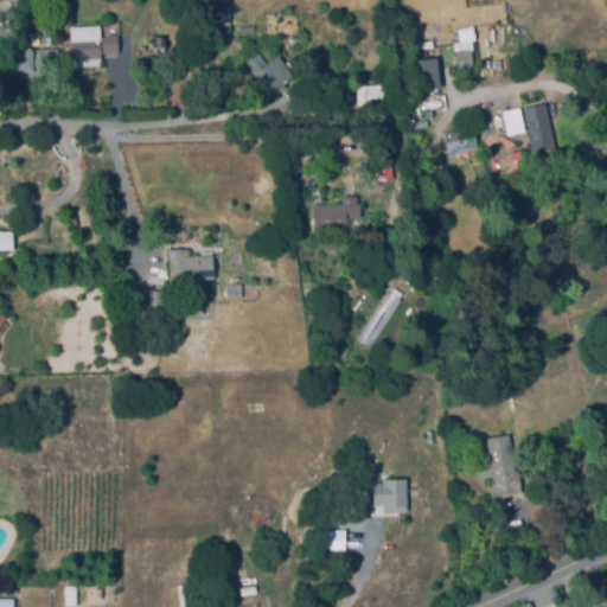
[(11,18),(8,0),(21,0),(24,17),(11,18)]
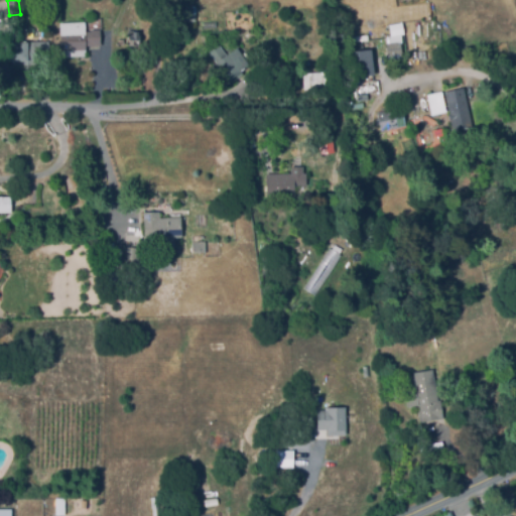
[(187,20),(185,5),(196,4),(197,19),(187,20)]
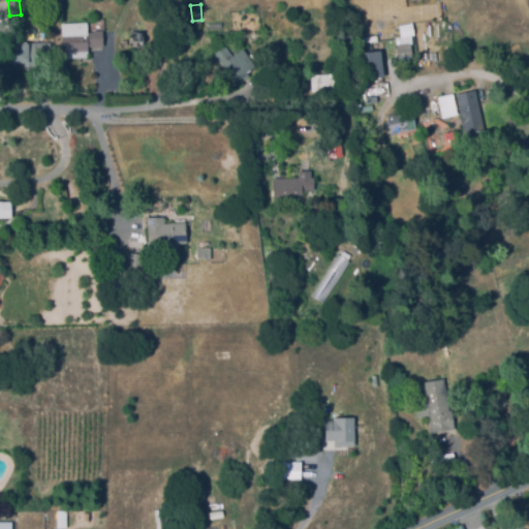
[(64,57),(62,23),(88,22),(89,32),(93,32),(93,31),(102,30),(103,44),(88,44),(88,56),(64,57)]
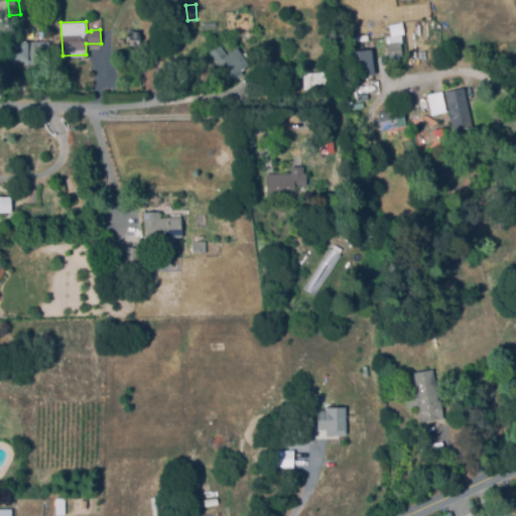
[(49,66),(26,65),(26,61),(6,60),(6,41),(49,41),(49,66)]
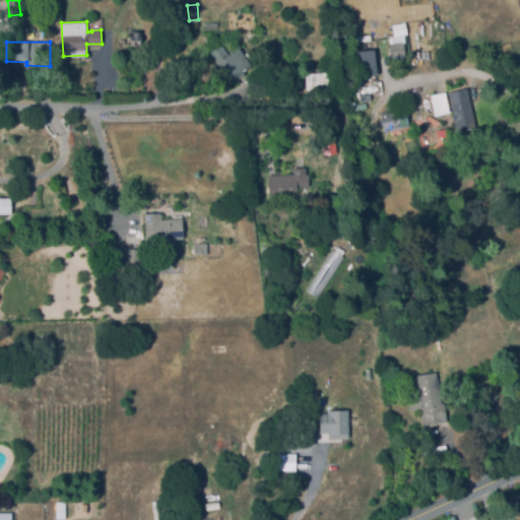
[(231,80),(211,53),(221,45),(229,55),(239,48),(251,65),(231,80)]
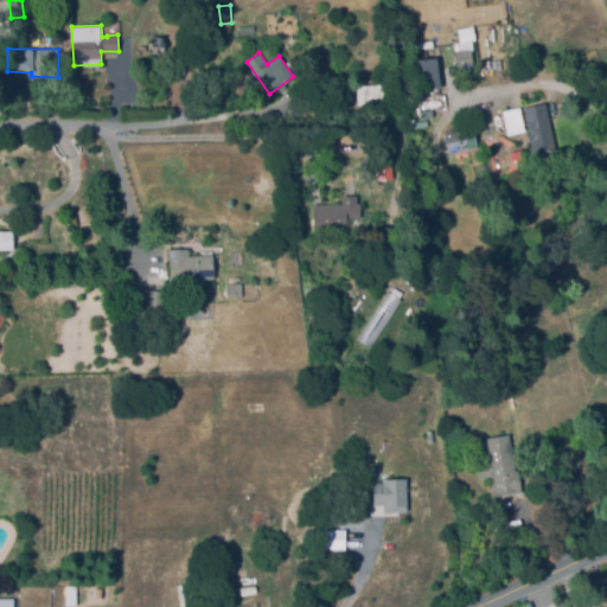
[(449,56),(465,55),(466,66),(451,69),(449,56)]
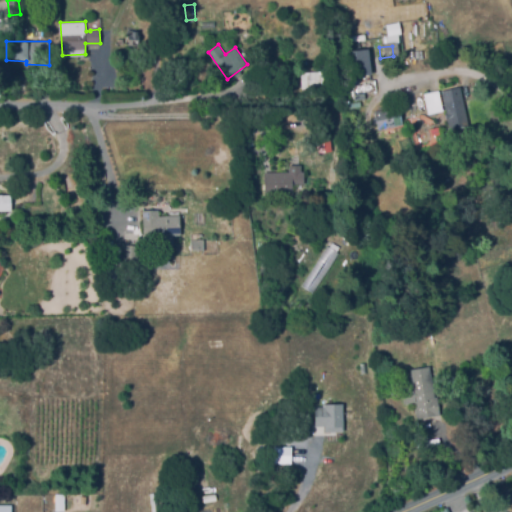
[(360,54),(365,79),(340,84),(336,58),(360,54)]
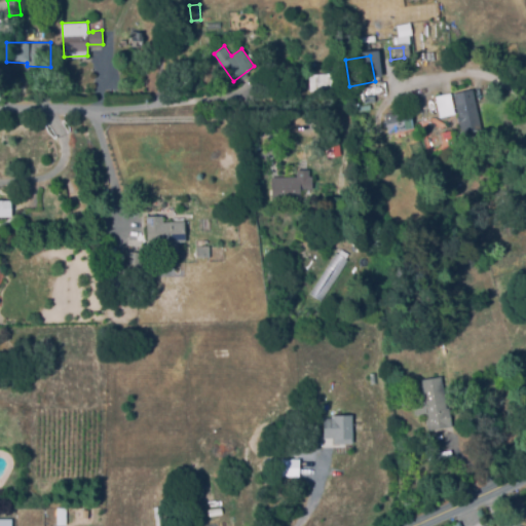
[(311,92),(309,74),(337,71),(338,90),(311,92)]
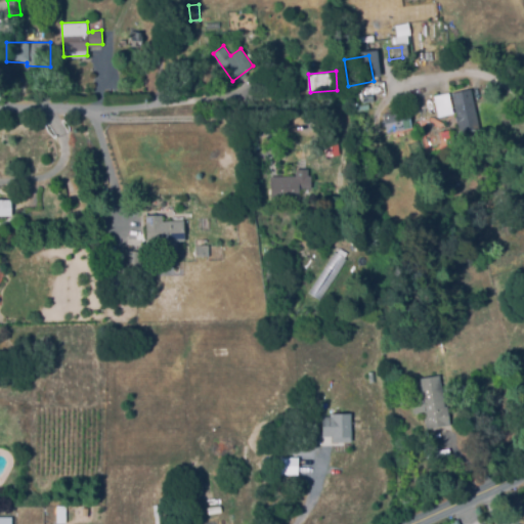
[(461,127),(454,92),(472,89),(477,124),(461,127)]
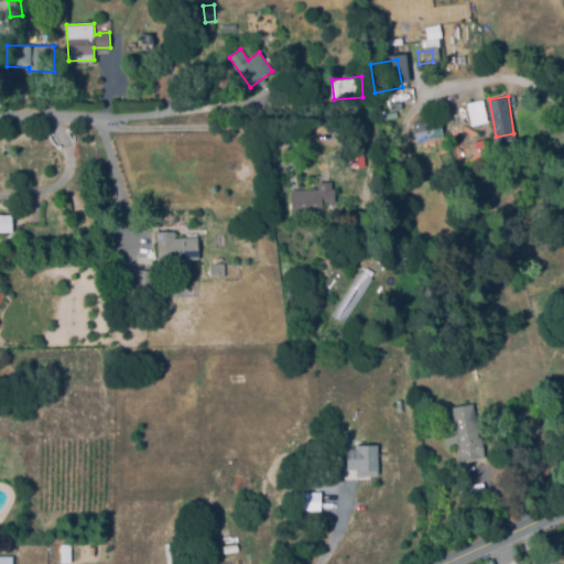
[(474,123),(469,104),(484,100),(488,120),(474,123)]
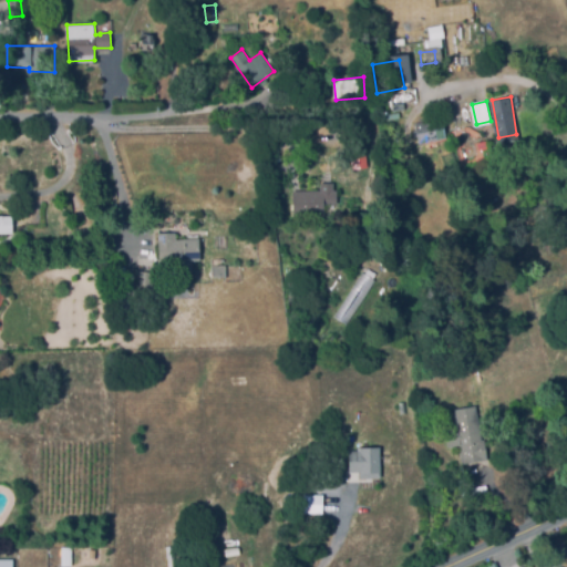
[(463,121),(460,105),(467,104),(471,119),(463,121)]
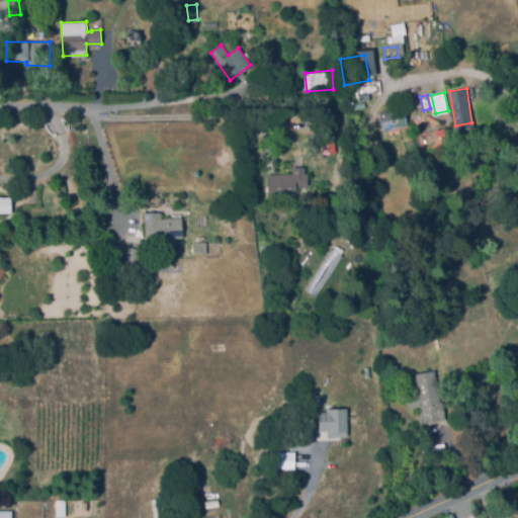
[(382,130),(379,112),(404,107),(407,125),(382,130)]
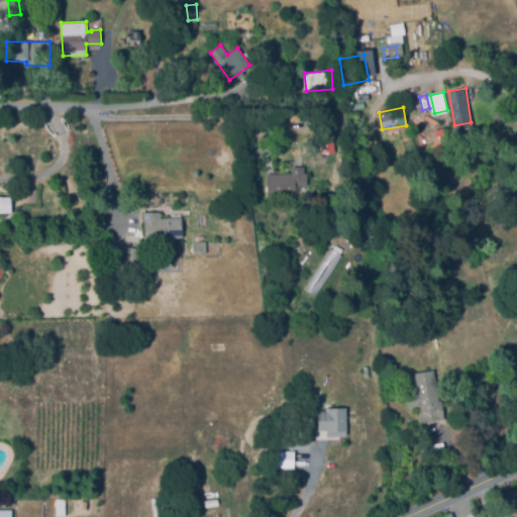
[(271,198),(270,175),(307,173),(308,184),(295,185),(296,197),(271,198)]
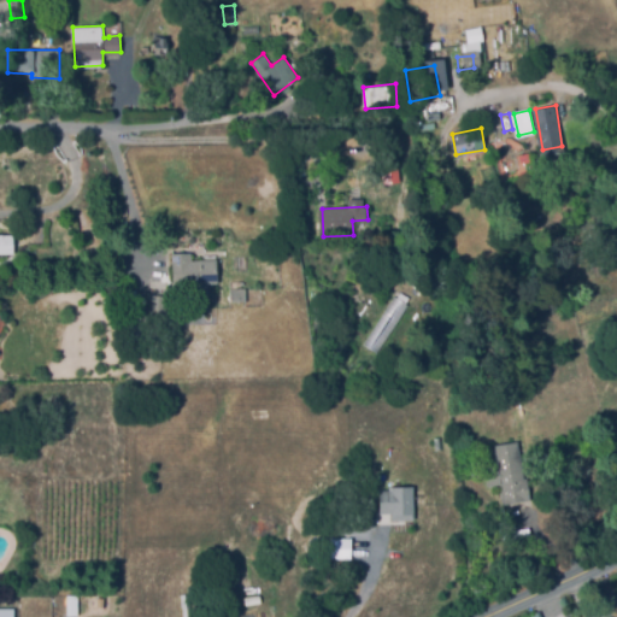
[(0,229),(18,229),(19,248),(0,248),(0,229)]
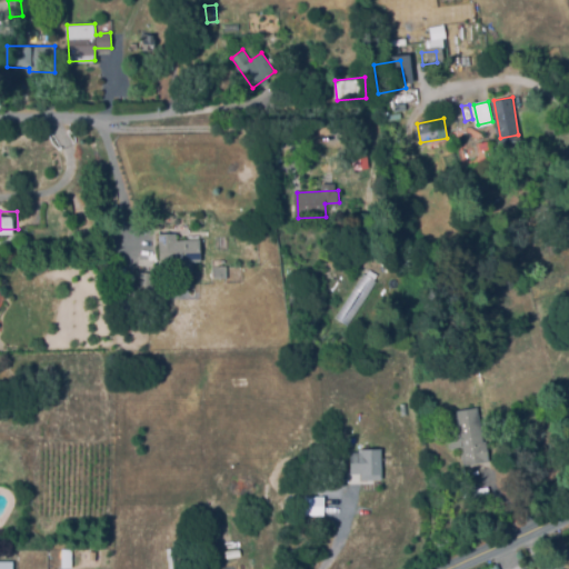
[(173,271),(173,260),(161,260),(160,232),(177,232),(177,239),(200,240),(201,260),(193,260),(193,271),(173,271)]
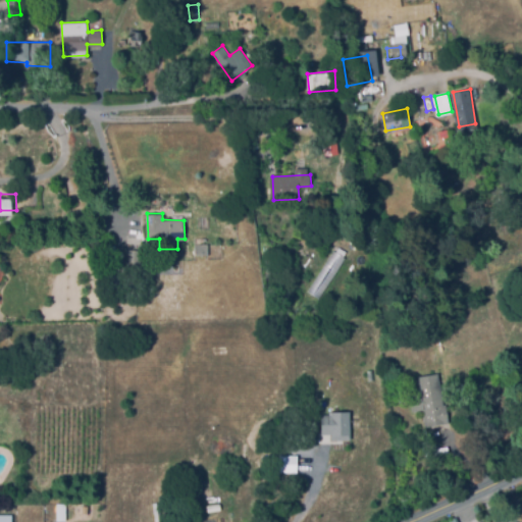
[(209,256),(196,256),(196,244),(209,244),(209,256)]
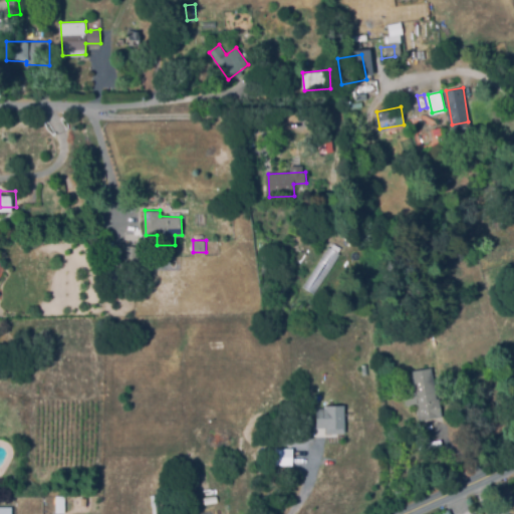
[(133,270),(133,262),(127,262),(126,247),(140,246),(141,270),(133,270)]
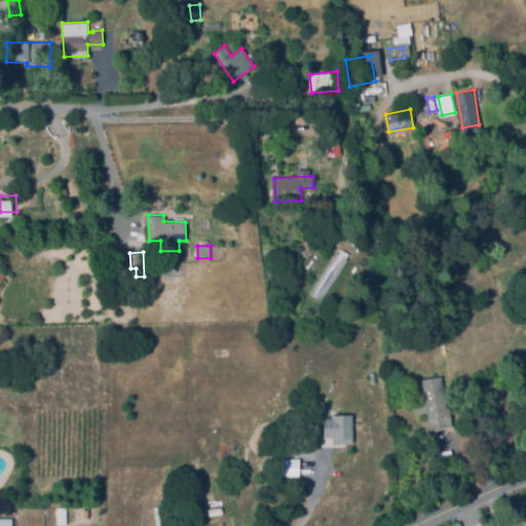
[(429,429),(426,413),(420,414),(418,402),(423,401),(420,379),(443,376),(447,408),(450,408),(452,426),(429,429)]
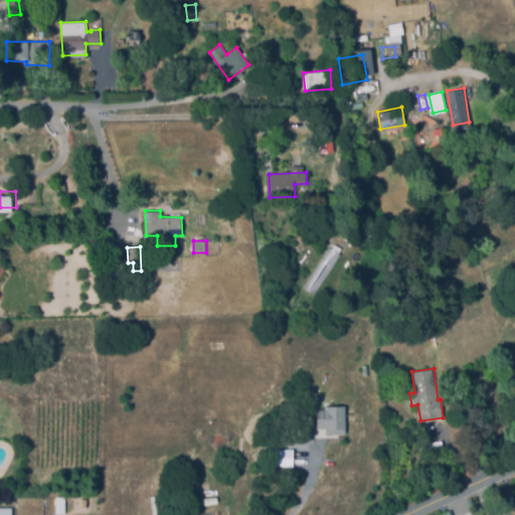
[(343,406),(314,407),(315,428),(324,428),(324,435),(343,435),(343,406)]
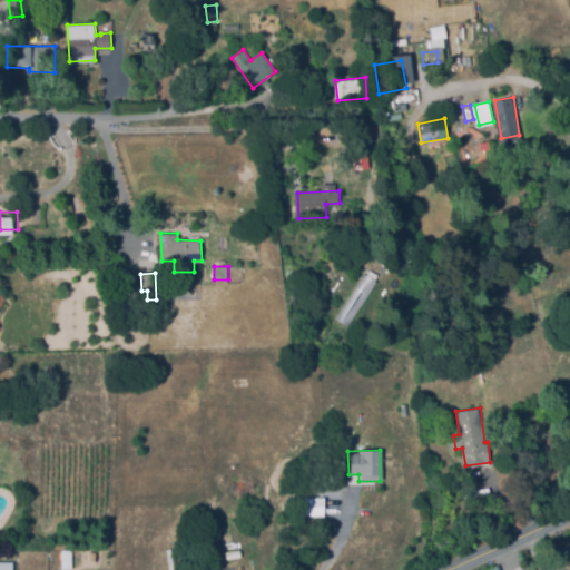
[(180,557),(178,548),(187,546),(189,556),(180,557)]
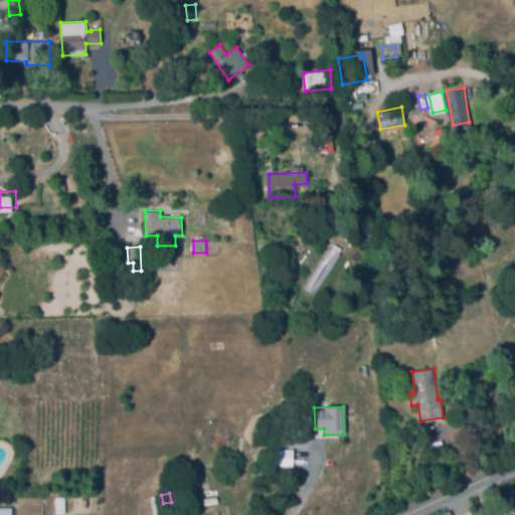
[(153,514),(152,501),(160,501),(161,514),(153,514)]
